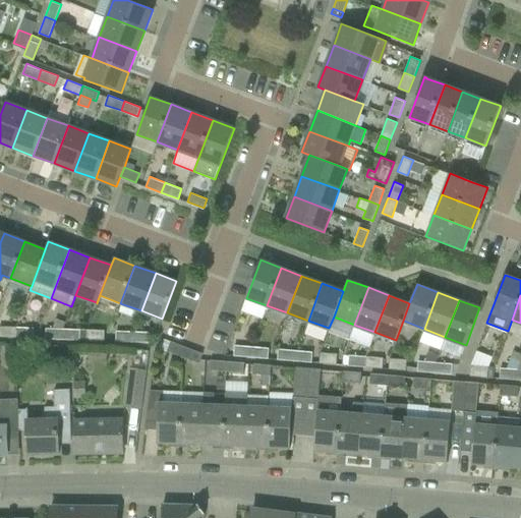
[(0,335),(16,337),(16,326),(0,325),(0,335)]
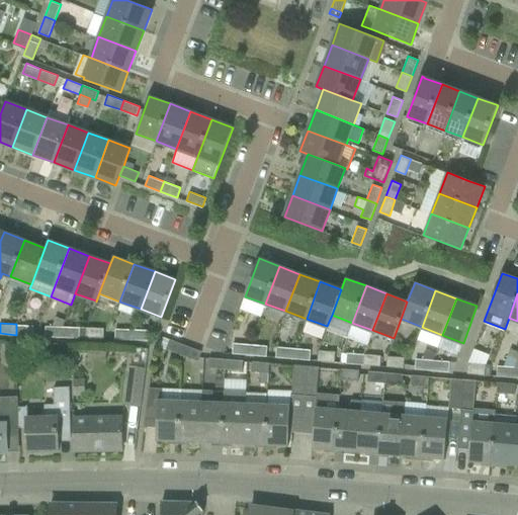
[(33,336),(33,325),(16,324),(16,335),(33,336)]
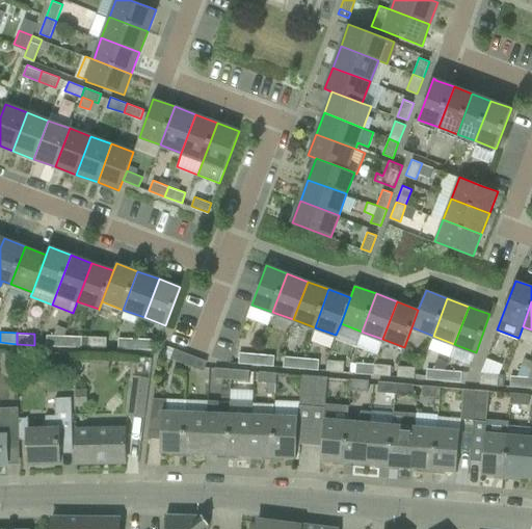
[(64,345),(64,335),(47,334),(47,345),(64,345)]
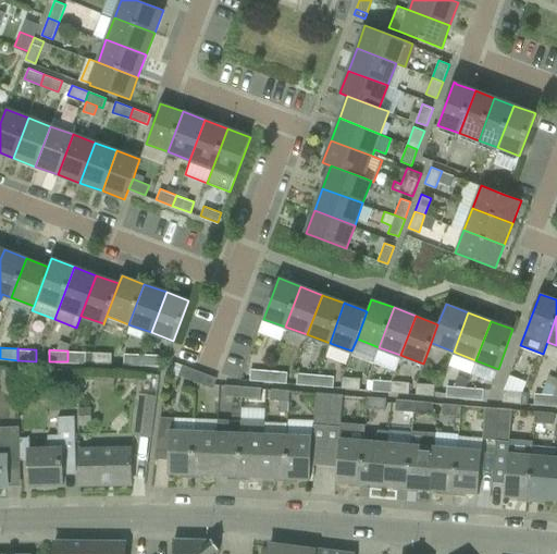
[(93,362),(93,352),(67,351),(67,361),(93,362)]
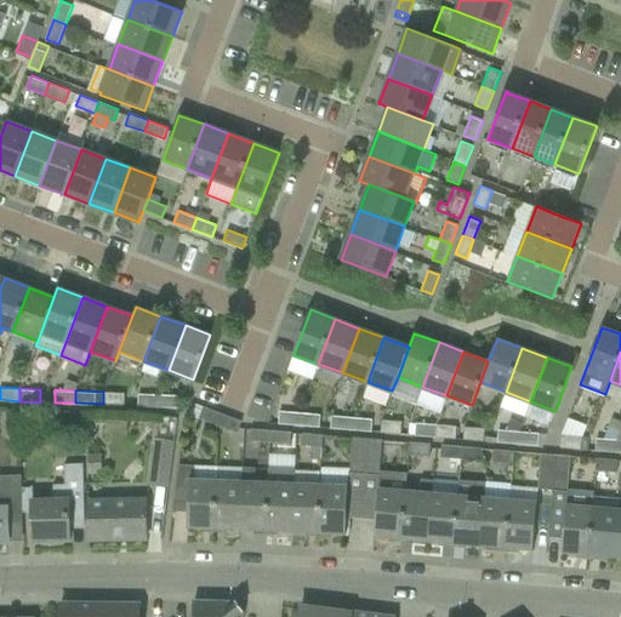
[(103,392),(103,404),(124,405),(124,393),(103,392)]
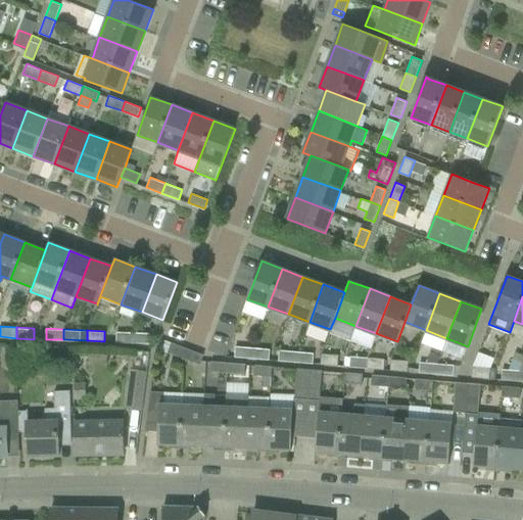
[(134,332),(116,331),(116,341),(134,342),(134,332)]
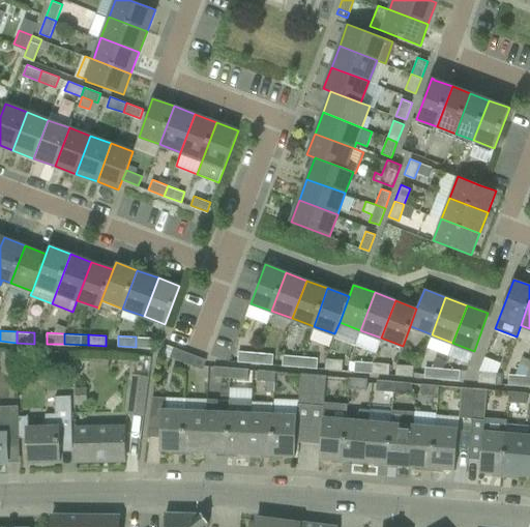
[(152,348),(153,338),(136,337),(136,347),(152,348)]
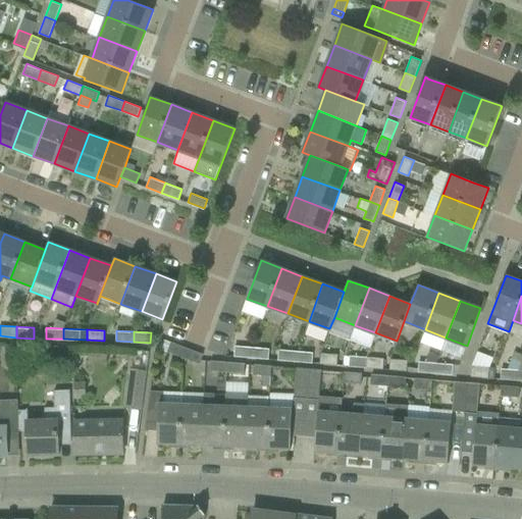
[(184,357),(187,348),(171,342),(167,351),(184,357)]
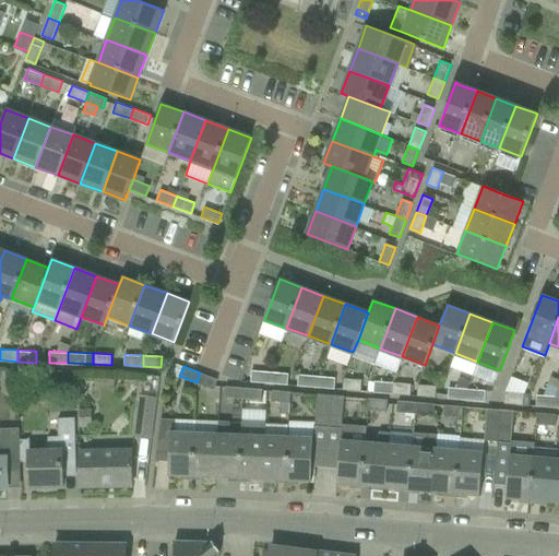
[(251,380),(269,382),(270,371),(251,370),(251,380)]
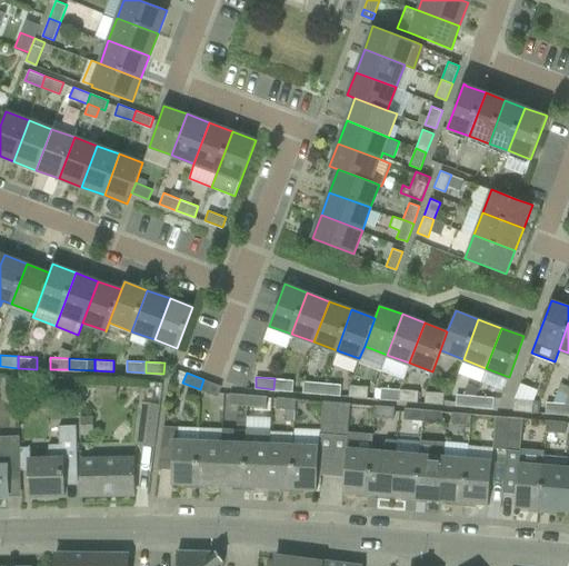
[(293,379),(275,378),(273,389),(292,390),(293,379)]
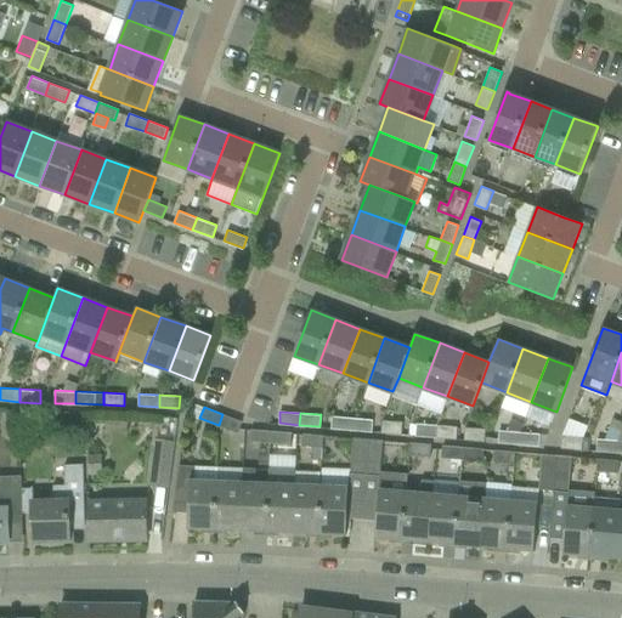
[(238,432),(239,427),(242,421),(222,414),(219,425),(238,432)]
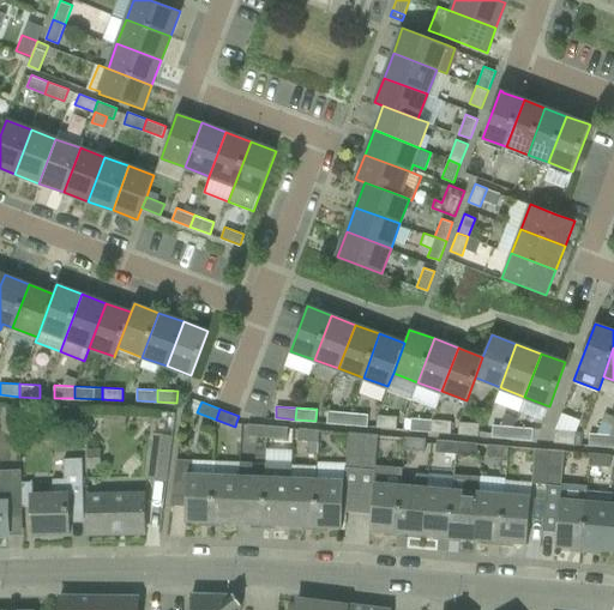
[(349,423),(350,412),(329,410),(327,422),(349,423)]
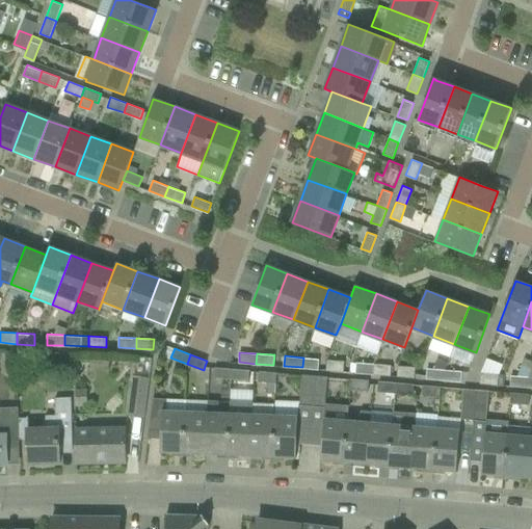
[(303,358),(302,367),(318,369),(319,359),(303,358)]
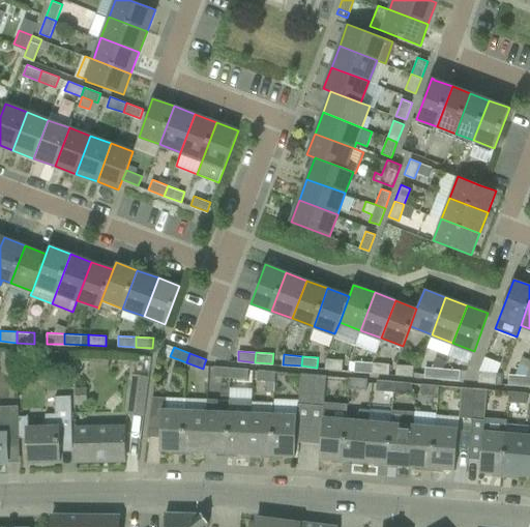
[(508,373),(507,384),(525,385),(526,375),(529,364),(529,358),(523,356),(520,362),(516,374),(508,373)]
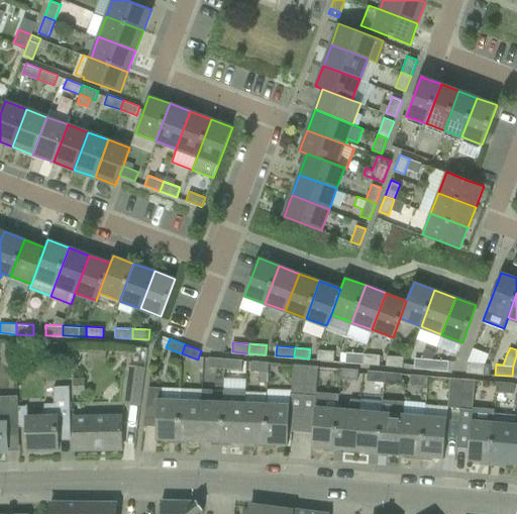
[(5,348),(5,355),(10,361),(17,361),(17,348),(16,348),(5,348)]
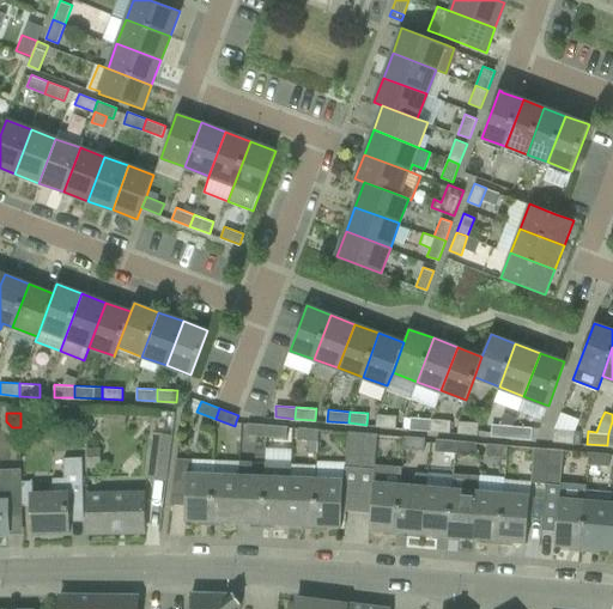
[(398,415),(377,414),(376,425),(396,427),(398,415)]
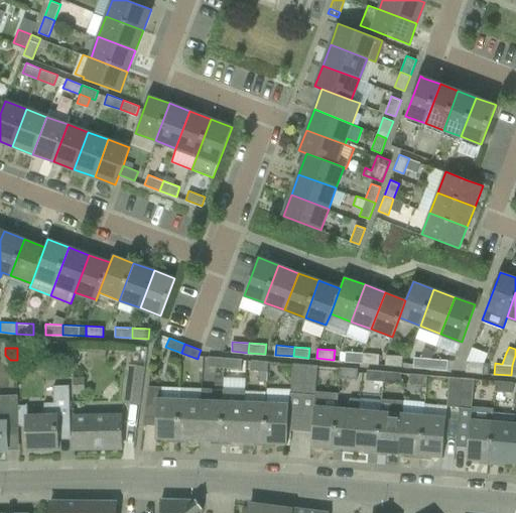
[(362,362),(363,353),(346,351),(346,360),(362,362)]
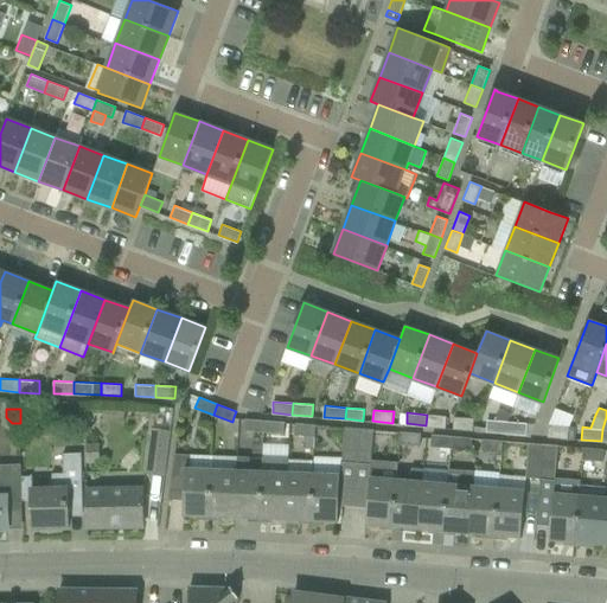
[(427,415),(426,425),(445,427),(446,416),(427,415)]
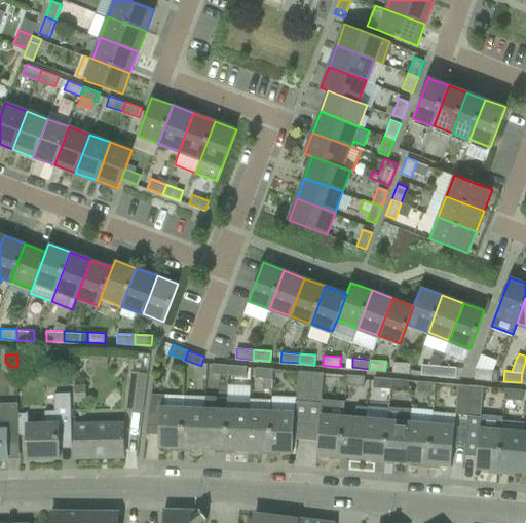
[(410,363),(393,362),(392,371),(409,372),(410,363)]
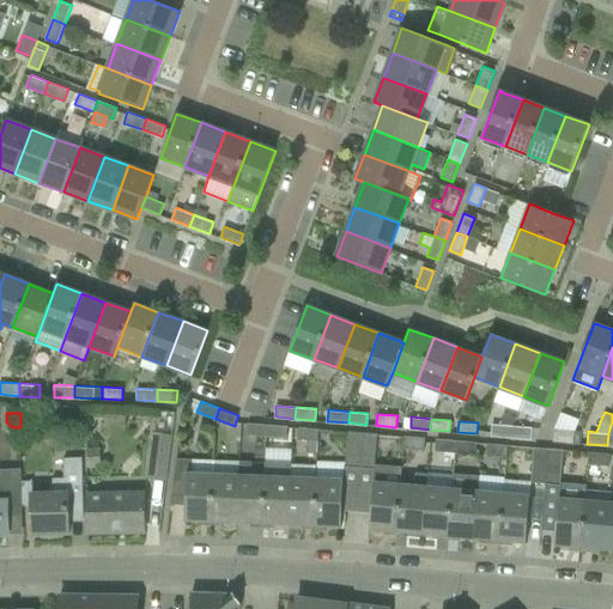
[(267,424),(248,422),(247,434),(267,436),(267,424)]
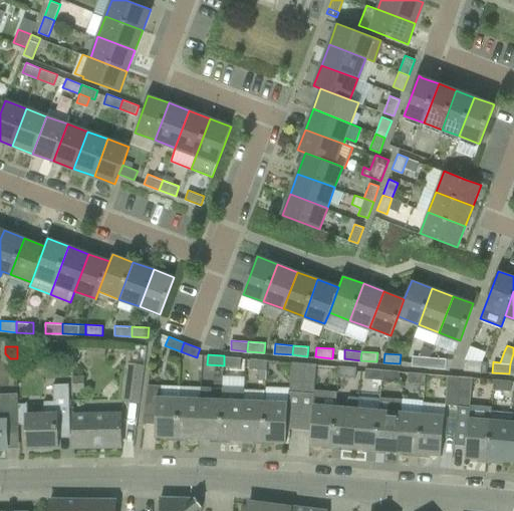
[(224,365),(240,366),(241,357),(224,355),(224,365)]
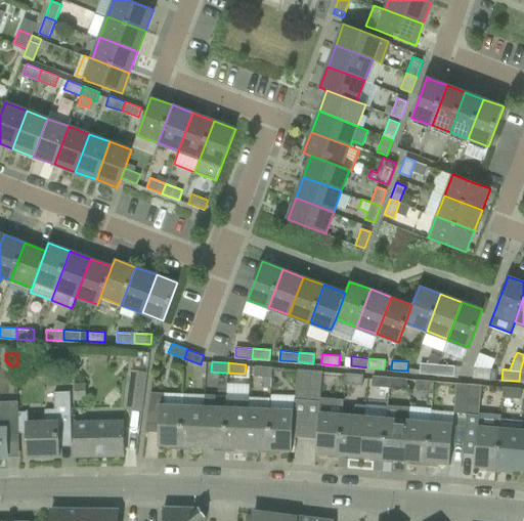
[(437,375),(438,363),(421,362),(420,373),(437,375)]
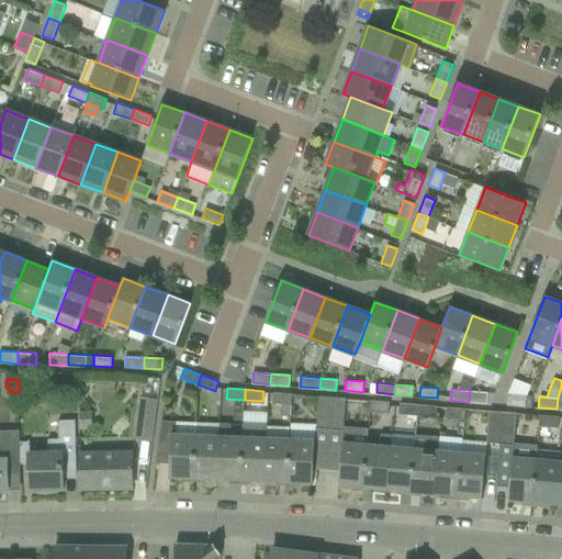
[(469,402),(486,403),(487,391),(470,390),(469,402)]
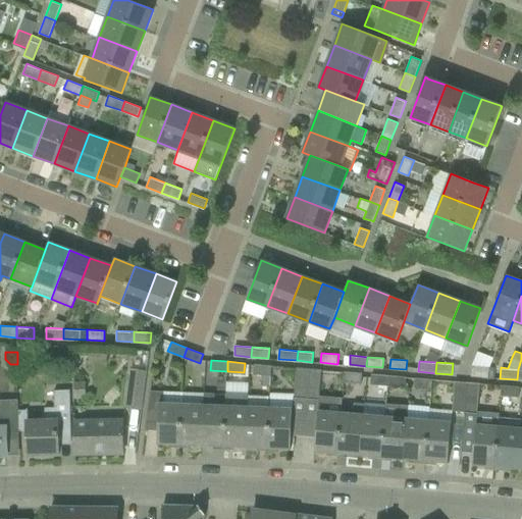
[(271,365),(254,363),(253,373),(270,374),(271,365)]
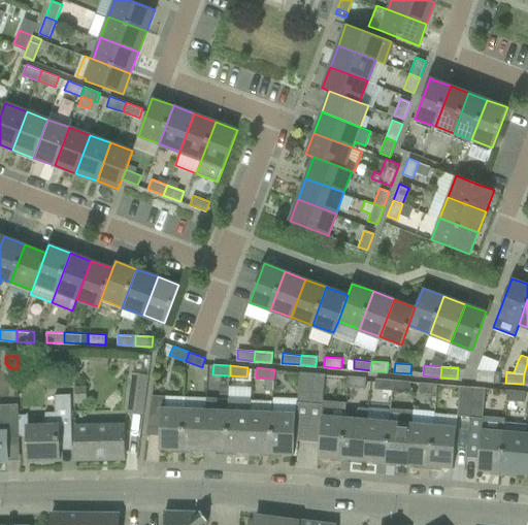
[(477,369),(476,380),(500,382),(501,371),(495,370),(494,370),(477,369)]
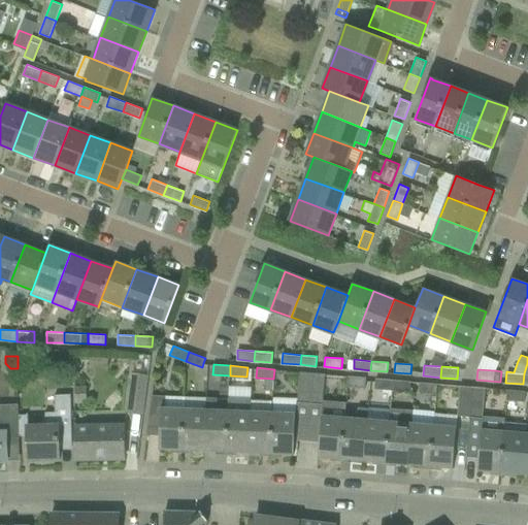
[(297,401),(310,402),(312,372),(300,371),(297,401)]
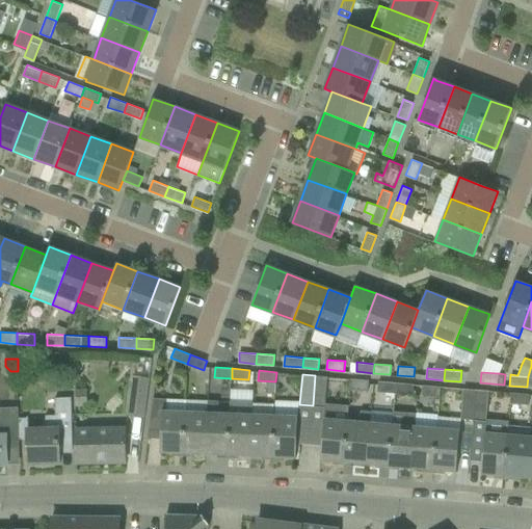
[(134,375),(129,414),(143,416),(149,377),(134,375)]
